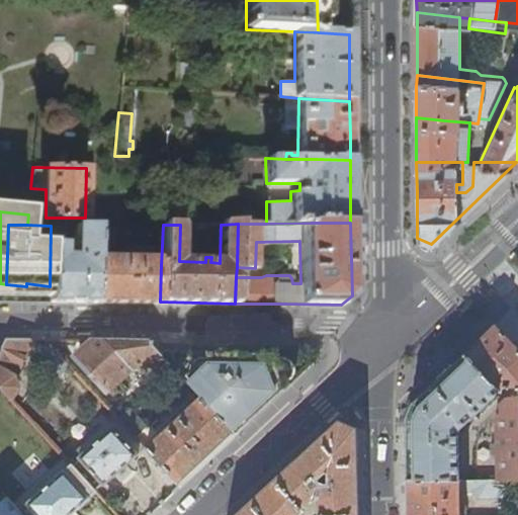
[(50,286),(49,299),(73,301),(94,301),(95,258),(95,235),(95,227),(87,227),(72,226),(72,249),(76,253),(75,263),(68,263),(68,258),(61,258),(61,245),(54,244),(57,239),(55,235),(64,235),(64,226),(51,226),(50,286)]
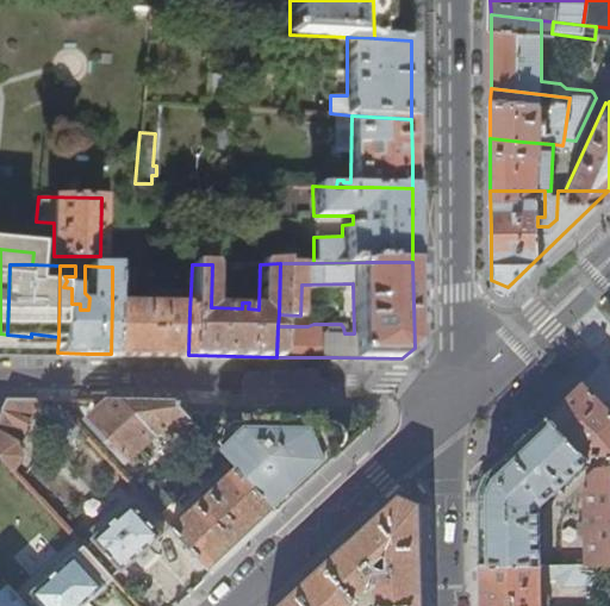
[(143,266),(112,267),(112,276),(142,276),(143,266)]
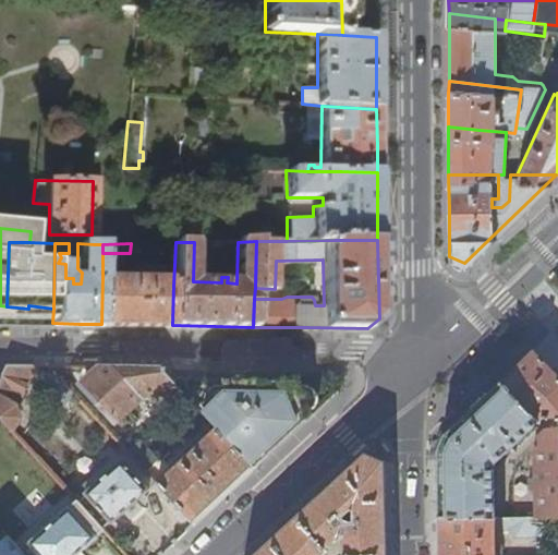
[(102,278),(101,324),(172,325),(173,286),(174,265),(145,265),(144,279),(102,278)]
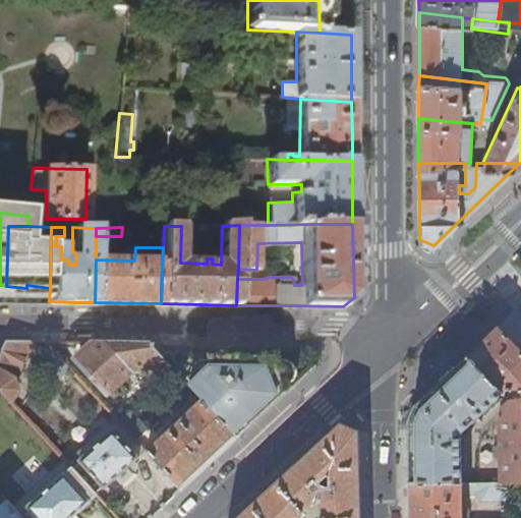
[(411,436),(411,483),(463,482),(463,433),(510,390),(520,389),(520,312),(520,310),(518,308),(491,334),(416,406),(411,418),(411,436)]
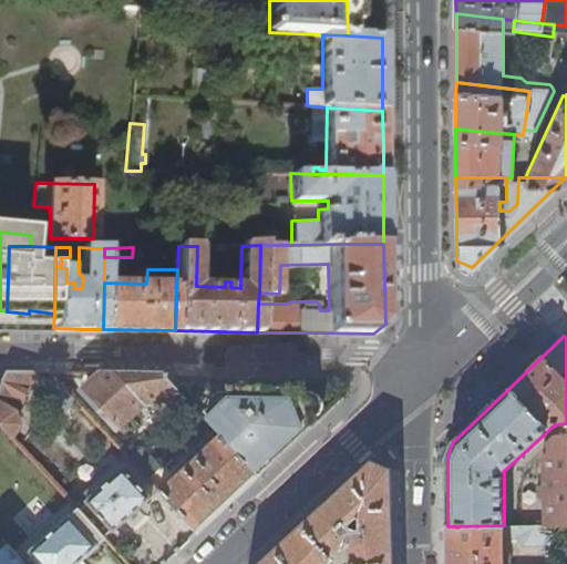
[(13,410),(35,369),(22,370),(7,368),(0,379),(0,383),(0,422),(10,434),(17,422),(13,410)]
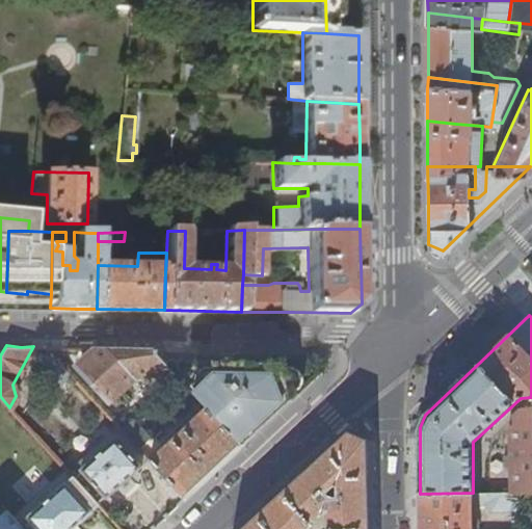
[(158,356),(150,348),(116,347),(97,347),(77,366),(107,398),(132,375),(169,369),(158,356)]
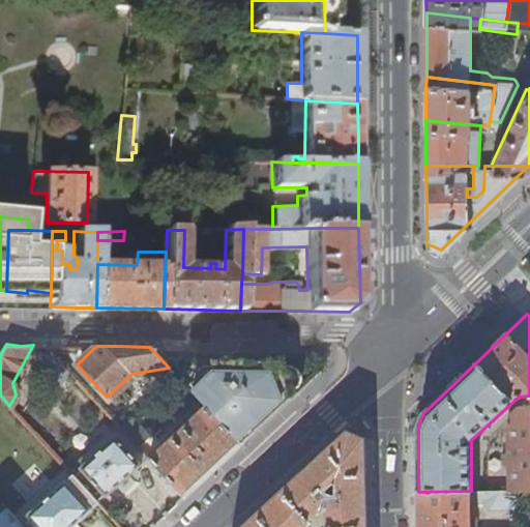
[(204,404),(239,442),(268,415),(293,392),(277,356),(157,355),(169,368),(195,394),(204,404)]
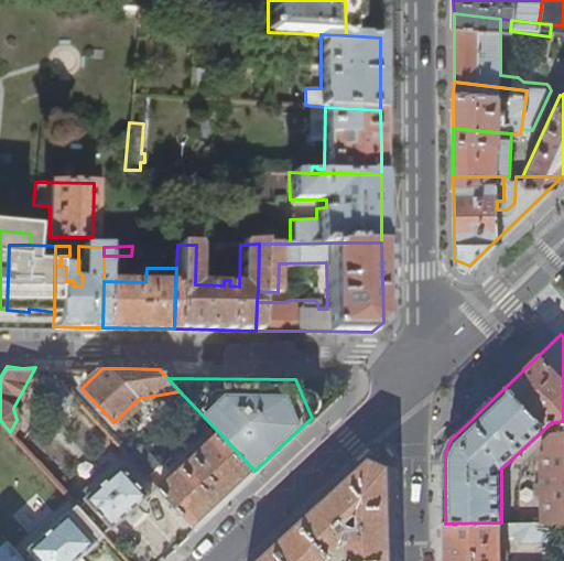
[(76,396),(64,384),(55,392),(66,406),(76,396)]
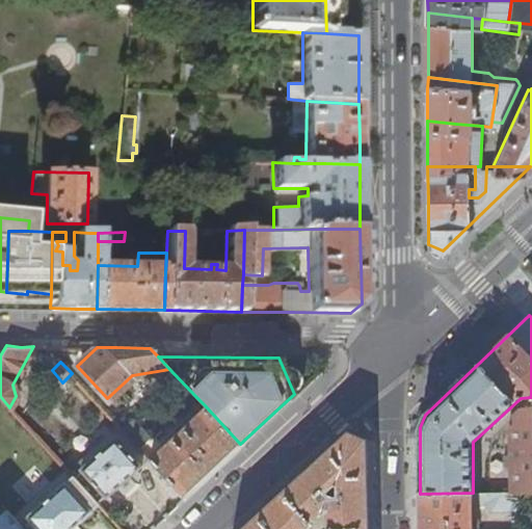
[(510,426),(512,492),(520,492),(531,492),(531,404),(521,406),(515,413),(515,423),(513,423),(510,426)]
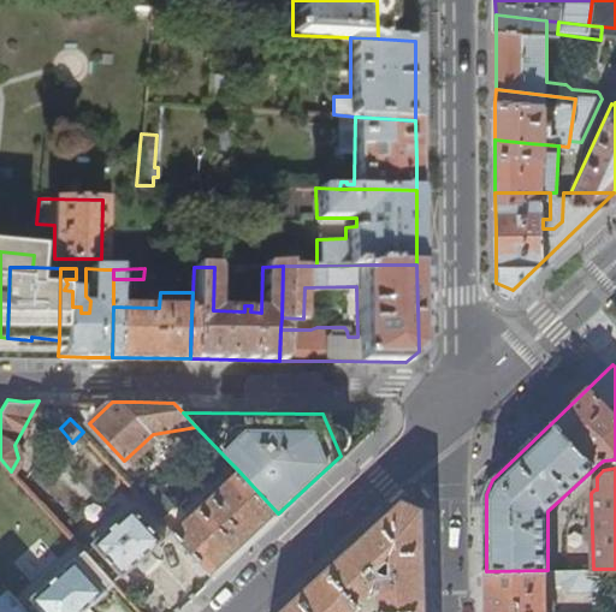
[(248,541),(278,514),(237,469),(231,475),(172,529),(213,574),(248,541)]
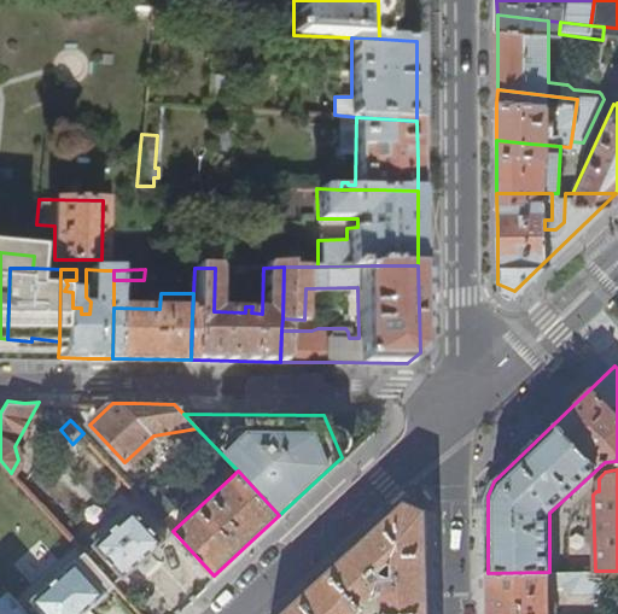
[(155,481),(140,495),(151,508),(162,519),(176,504),(155,481)]
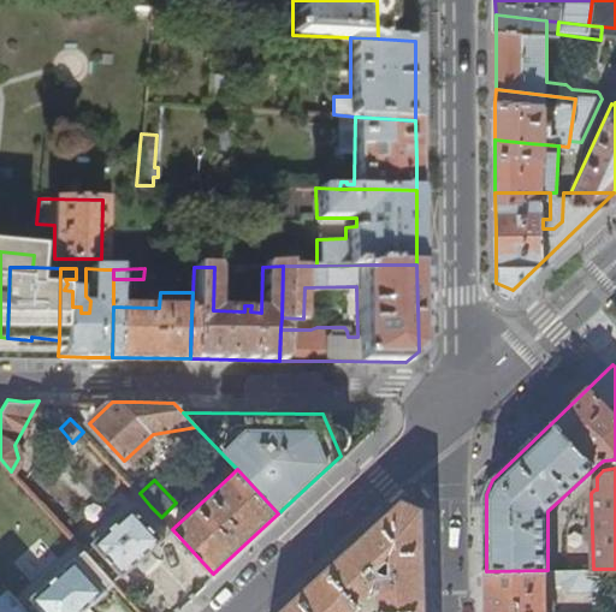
[(402,499),(279,611),(353,611),(360,605),(359,604),(371,593),(377,595),(377,611),(424,611),(424,594),(421,507),(402,499)]
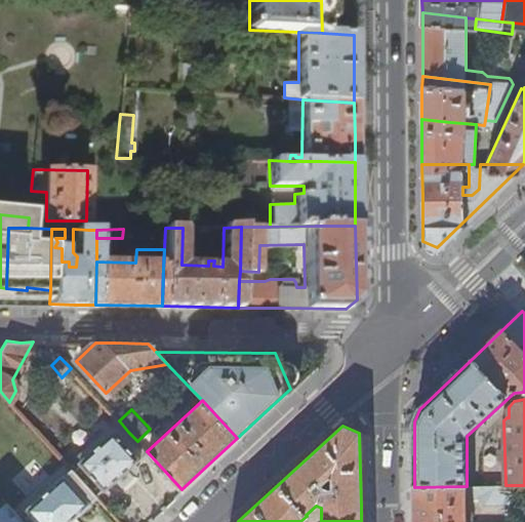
[(113,431),(78,463),(101,486),(104,490),(120,475),(137,458),(113,431)]
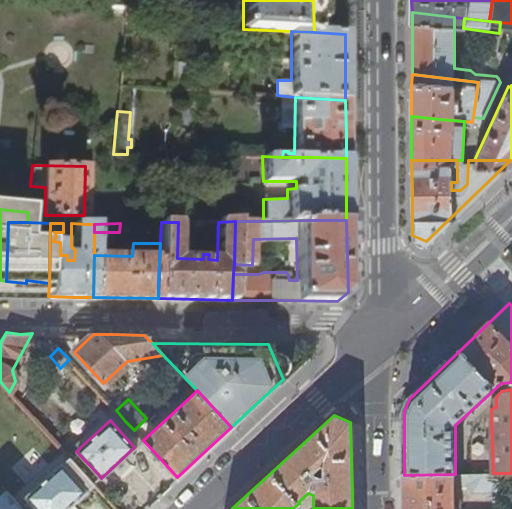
[(76,451),(70,457),(71,458),(91,480),(98,474),(76,451)]
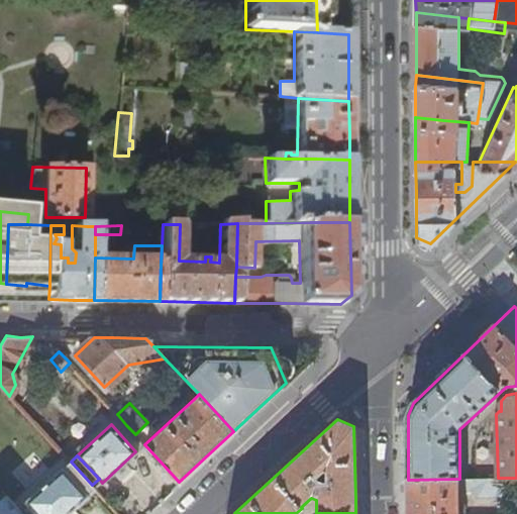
[(86,495),(94,488),(92,485),(72,463),(63,471),(86,495)]
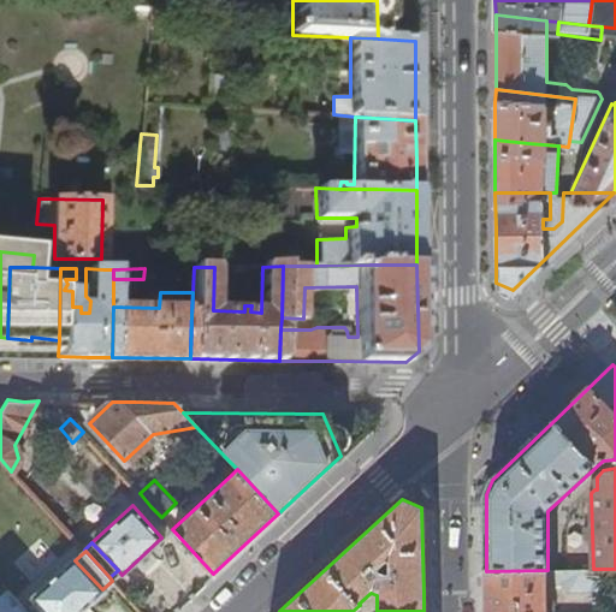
[(105,590),(102,589),(75,560),(72,558),(29,596),(31,600),(23,607),(28,611),(81,611),(83,611),(105,590)]
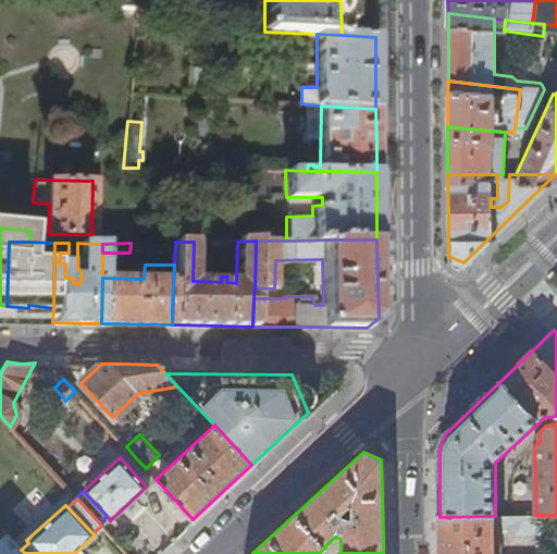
[(441,542),(441,553),(502,553),(503,553),(503,542),(495,542),(495,527),(509,526),(518,534),(545,534),(544,515),(536,515),(495,516),(440,517),(441,542)]
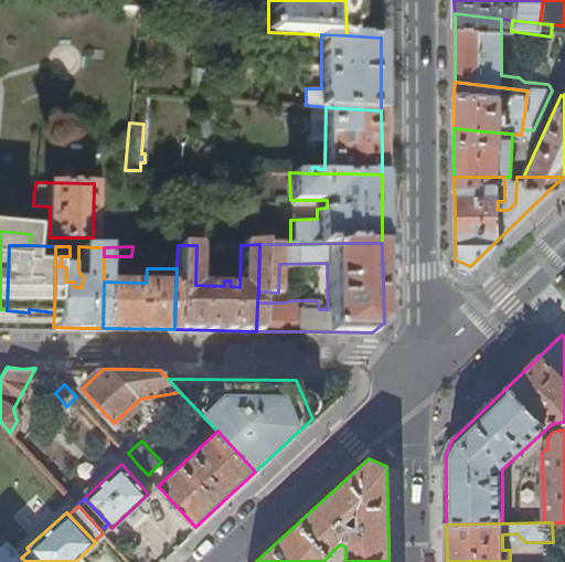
[(0,561),(25,561),(21,558),(6,540),(0,545),(0,561)]
